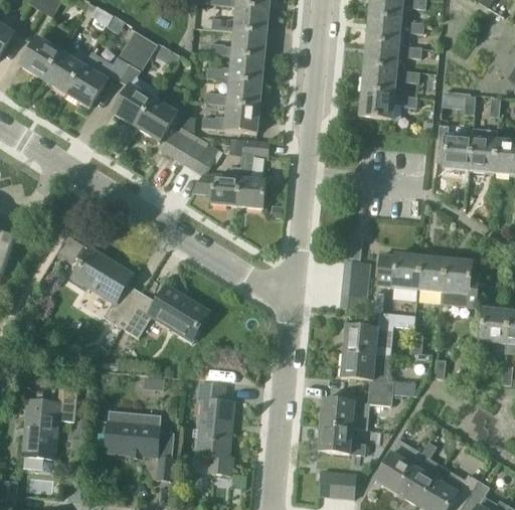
[(41,9),(46,0),(30,0),(29,1),(41,9)]
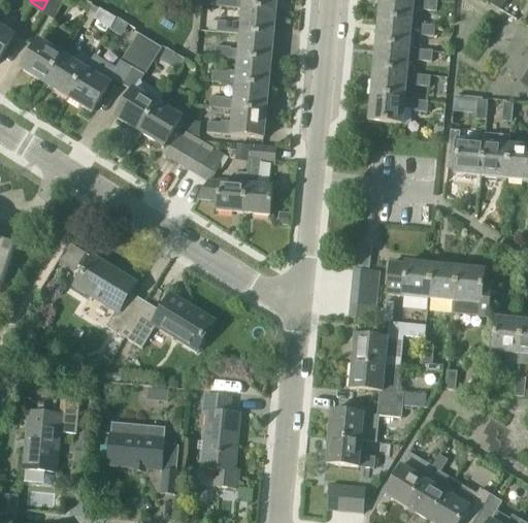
[(47,0),(42,9),(54,17),(64,0),(47,0)]
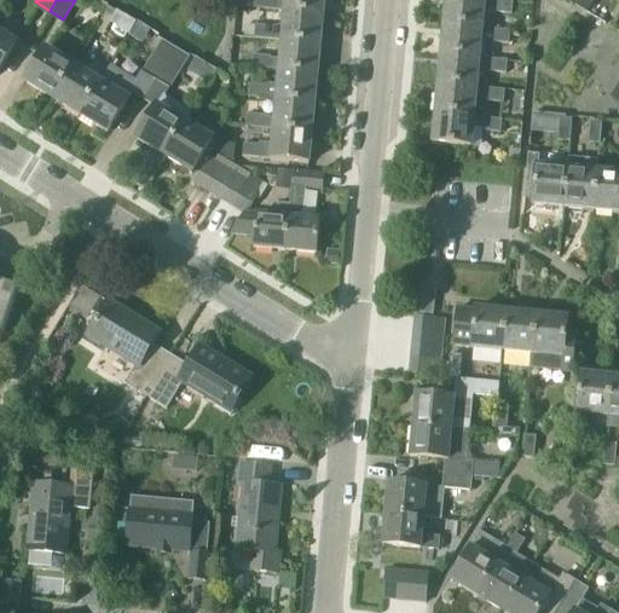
[(285,0),(284,6),(323,10),(324,0),(285,0)]
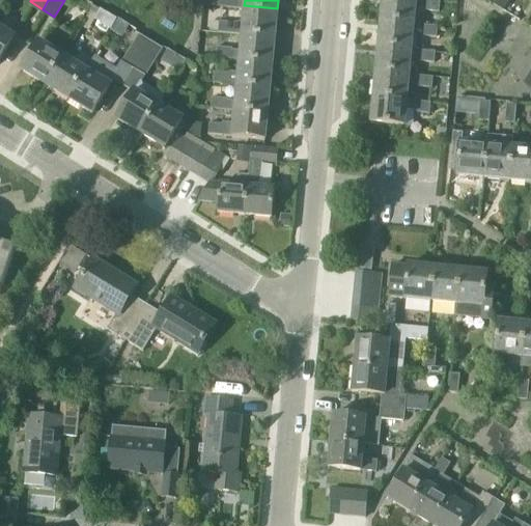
[(383,0),(381,18),(414,21),(416,5),(424,6),(424,7),(440,8),(441,0),(383,0)]
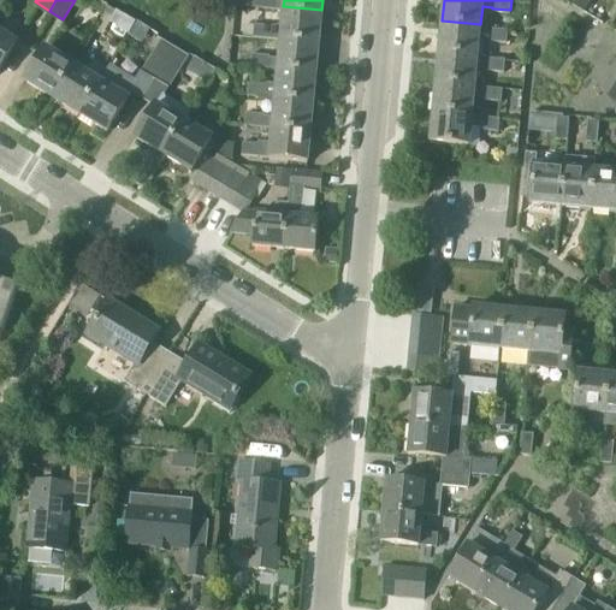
[(254,21),(253,34),(280,36),(319,40),(321,10),(283,6),(282,22),(271,24),(271,23),(254,21)]
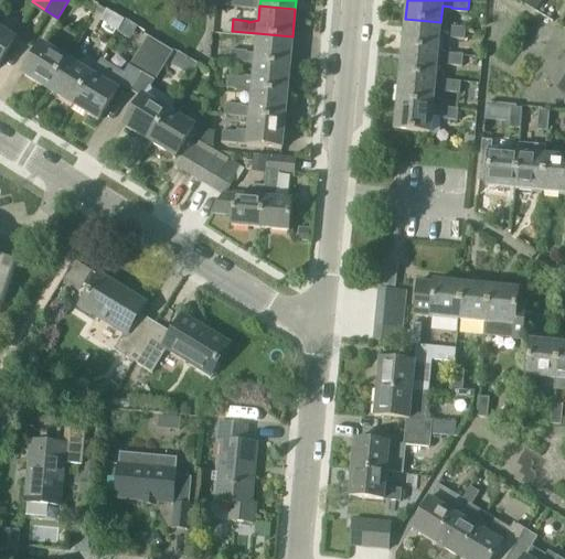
[(106,7),(100,15),(118,27),(124,17),(106,7)]
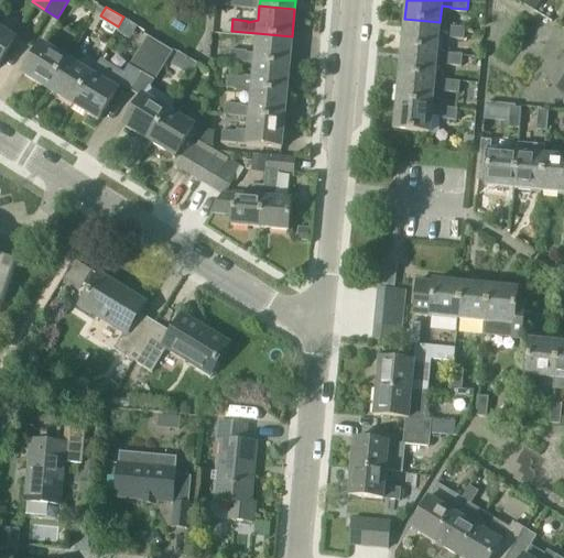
[(402,46),(437,50),(440,22),(404,19),(402,46)]
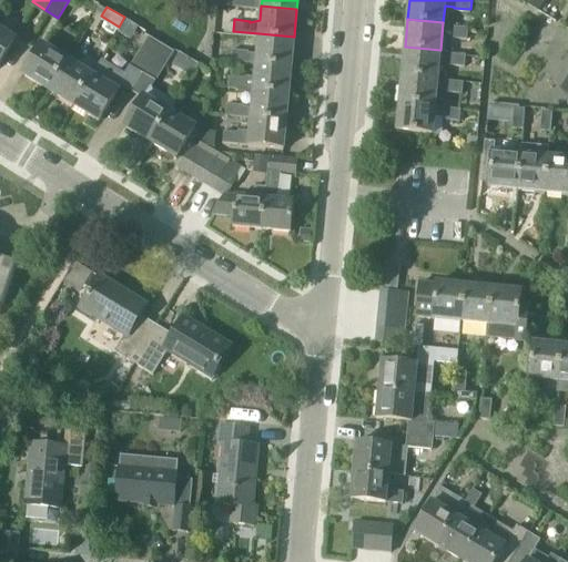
[(469,26),(453,23),(452,33),(452,34),(468,36),(469,26)]
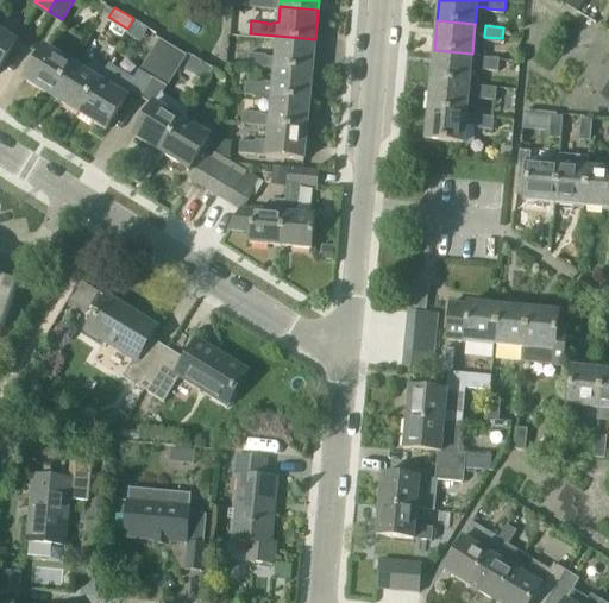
[(0,27),(0,63),(17,38),(0,27)]
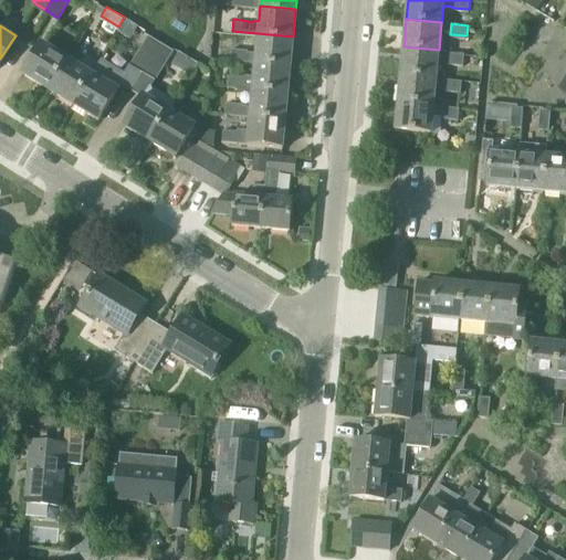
[(148,32),(129,62),(143,70),(160,40),(148,32)]
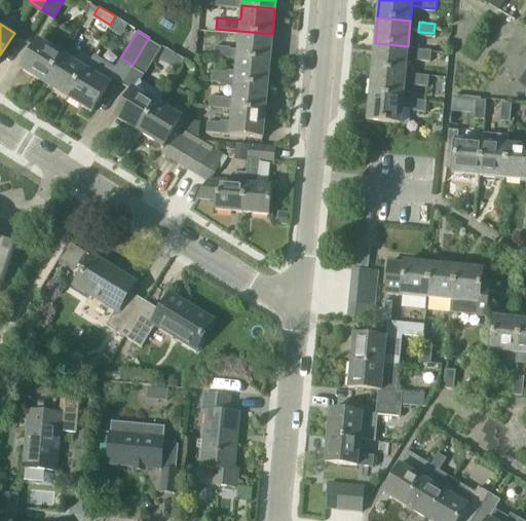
[(229,44),(215,43),(214,53),(237,56),(269,59),(272,34),(239,31),(237,48),(228,47),(229,44)]
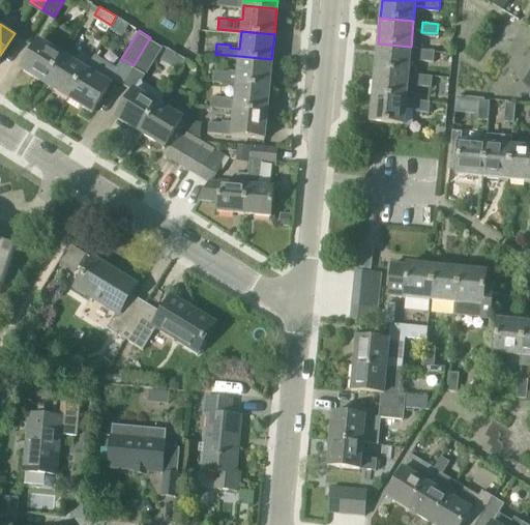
[(39,37),(22,66),(46,81),(62,52),(39,37)]
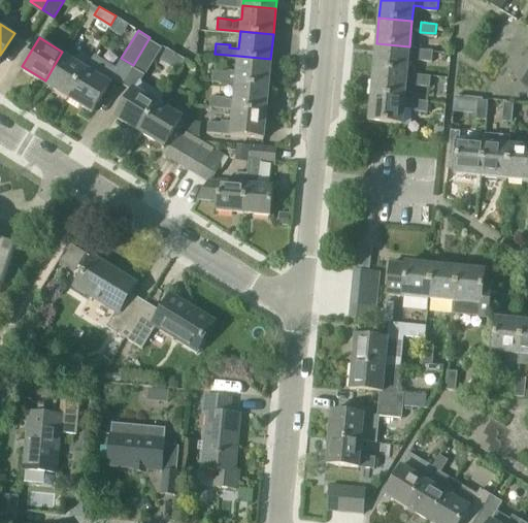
[(142,71),(144,72),(161,44),(150,37),(133,65),(142,71)]
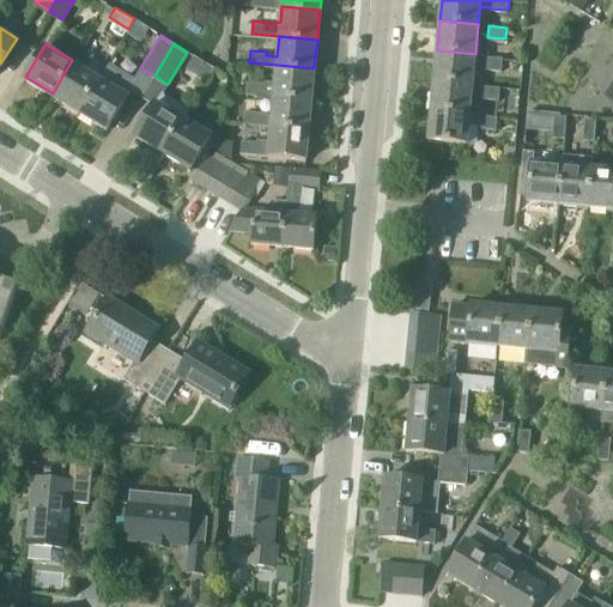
[(435,79),(473,83),(475,54),(437,50),(435,79)]
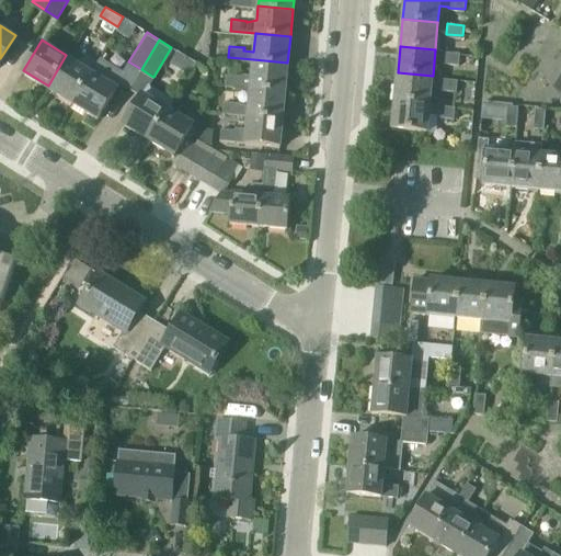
[(48,86),(72,100),(91,70),(98,59),(86,53),(84,55),(71,47),(66,55),(48,86)]
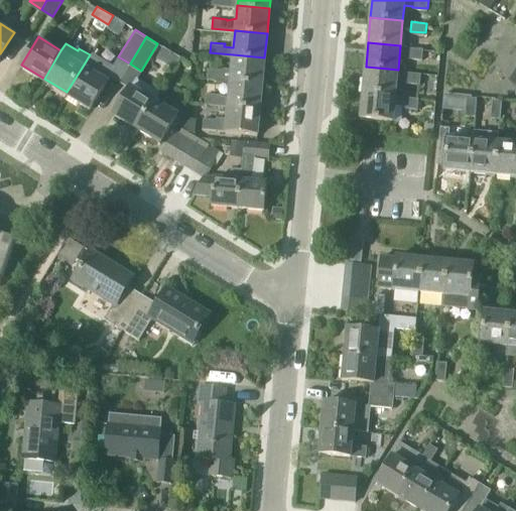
[(423,47),(409,46),(408,54),(408,56),(422,57),(423,47)]
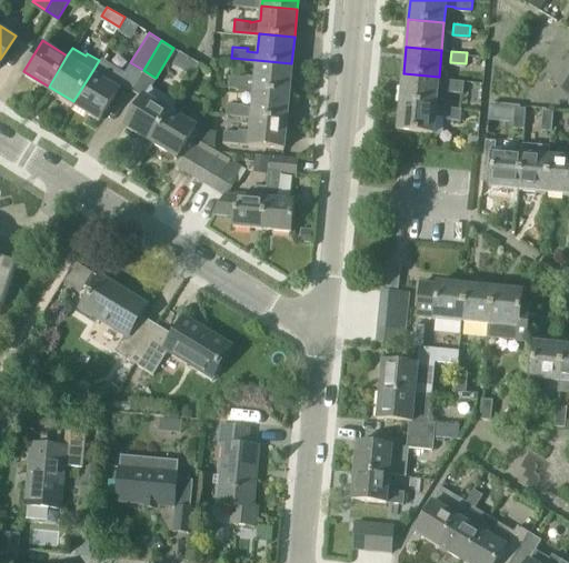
[(229,73),(228,84),(253,87),(289,90),(291,63),(257,60),(255,74),(245,73),(245,76),(229,73)]
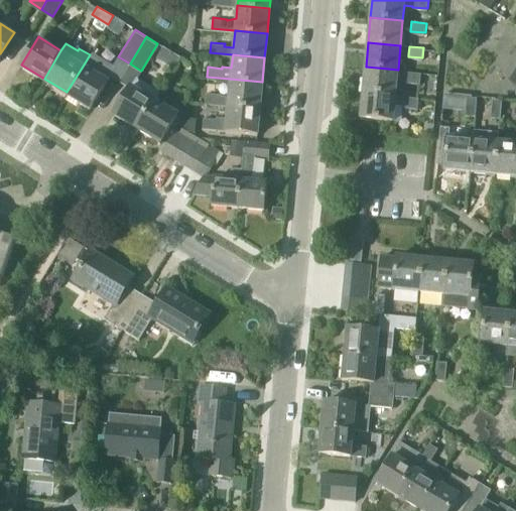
[(84,65),(67,92),(90,106),(113,68),(102,61),(96,72),(84,65)]
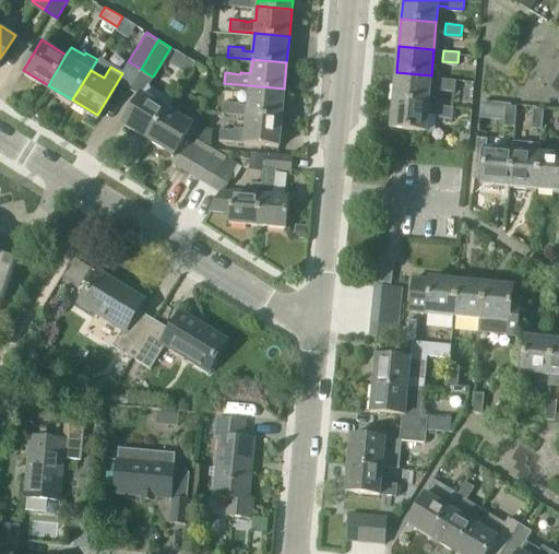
[(123,121),(147,137),(166,106),(173,97),(149,83),(153,77),(151,75),(141,69),(129,86),(140,93),(123,121)]
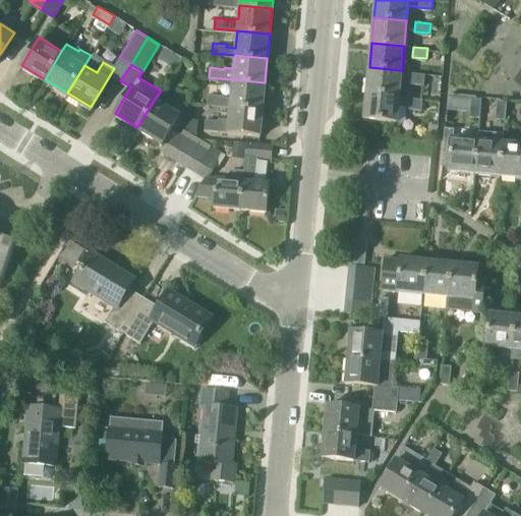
[(366,93),(399,96),(402,70),(369,67),(366,93)]
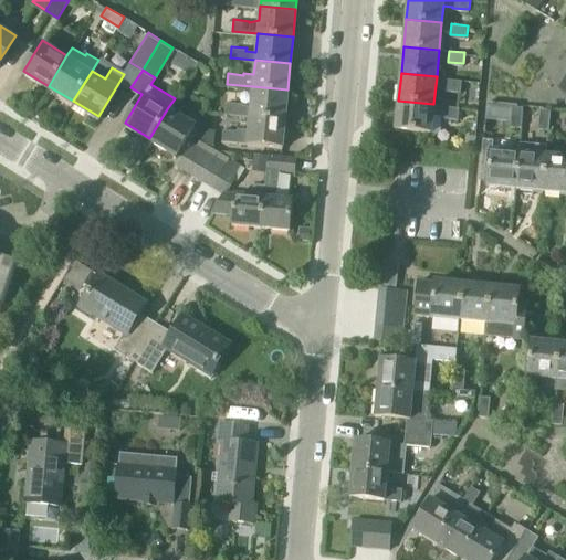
[(462,80),(446,77),(446,86),(444,88),(461,90),(462,80)]
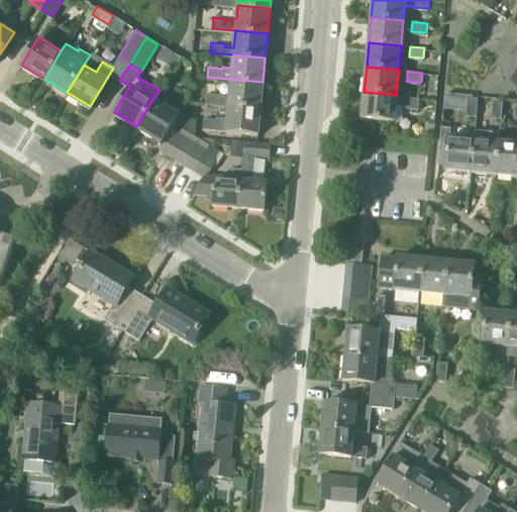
[(229,95),(228,105),(261,108),(263,82),(230,79),(229,95)]
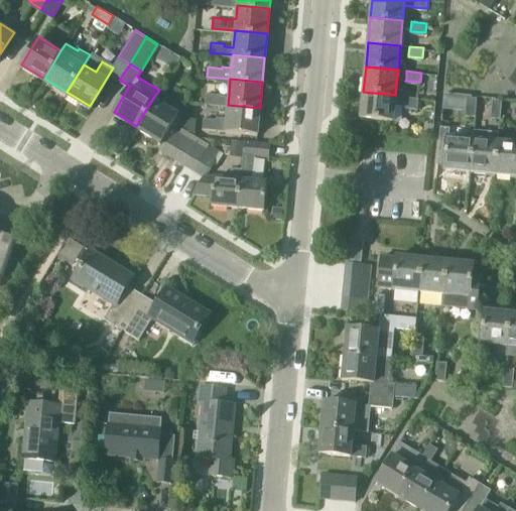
[(220,93),(206,92),(205,103),(219,104),(220,95),(220,93)]
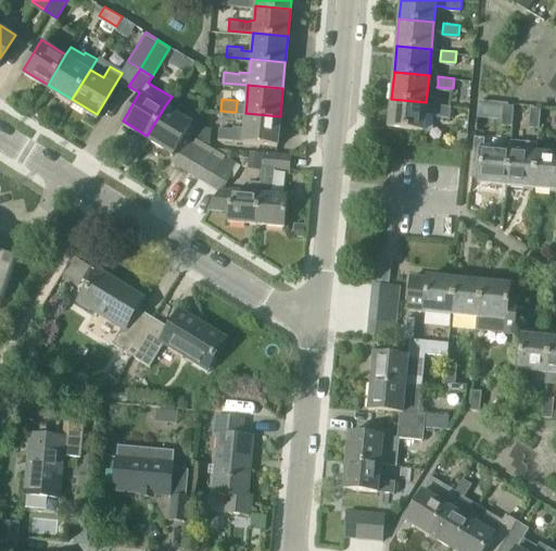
[(389,125),(424,128),(426,102),(391,99),(389,125)]
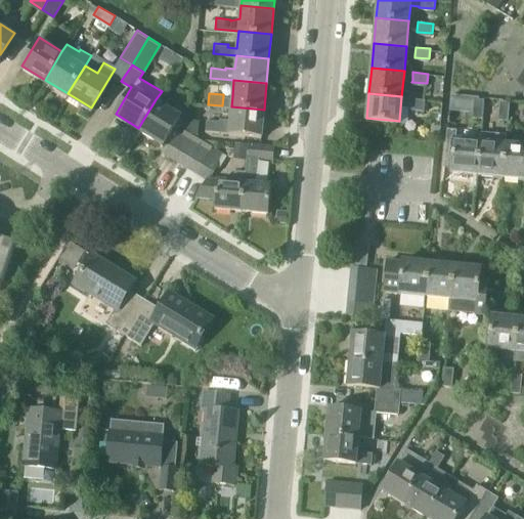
[(426,99),(410,97),(409,106),(409,107),(425,109),(426,99)]
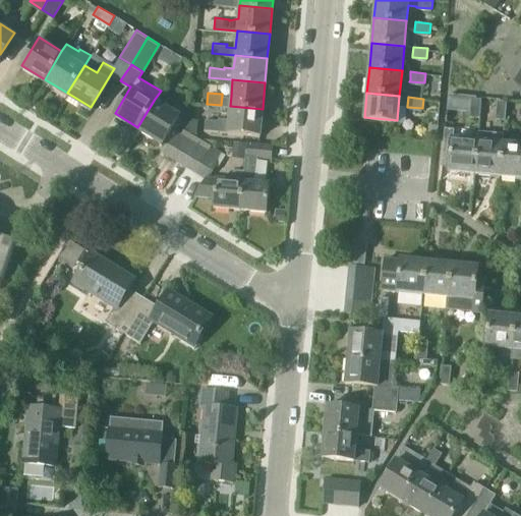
[(472,97),(470,114),(479,115),(481,98),(472,97)]
